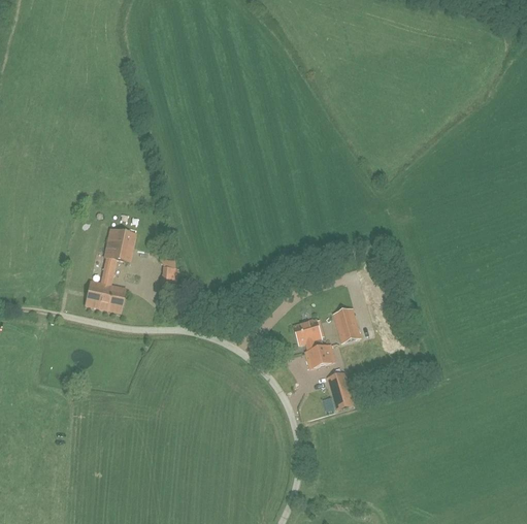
[(104,256),(106,257),(100,283),(90,281),(85,304),(120,312),(125,288),(109,285),(114,259),(126,261),(129,244),(132,246),(134,234),(109,229),(104,256)]
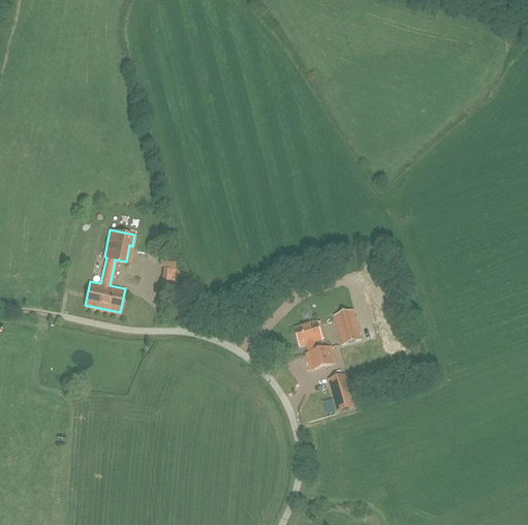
[(161,294),(176,295),(178,268),(163,267),(161,294)]
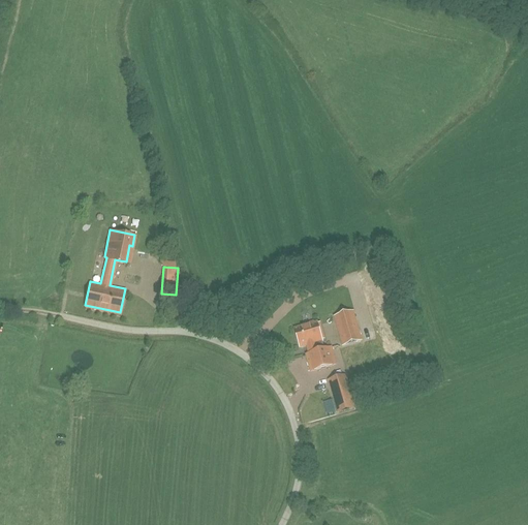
[(342,342),(360,337),(351,308),(334,313),(342,342)]
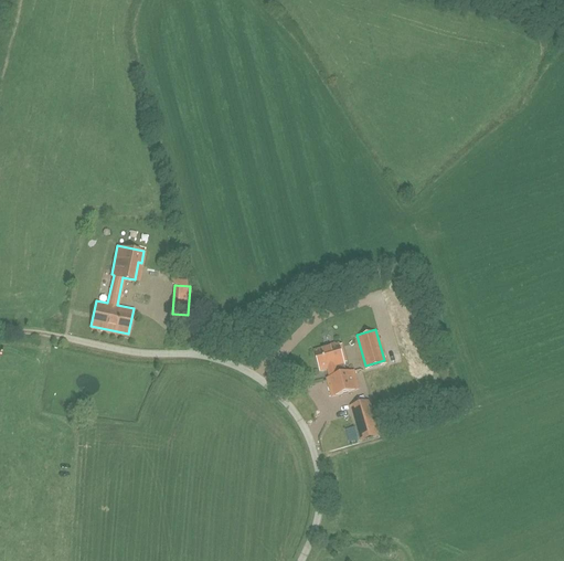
[(326,366),(328,374),(330,374),(346,370),(341,355),(343,353),(341,343),(338,343),(338,341),(334,342),(333,340),(326,342),(326,345),(314,348),(319,367),(326,366)]
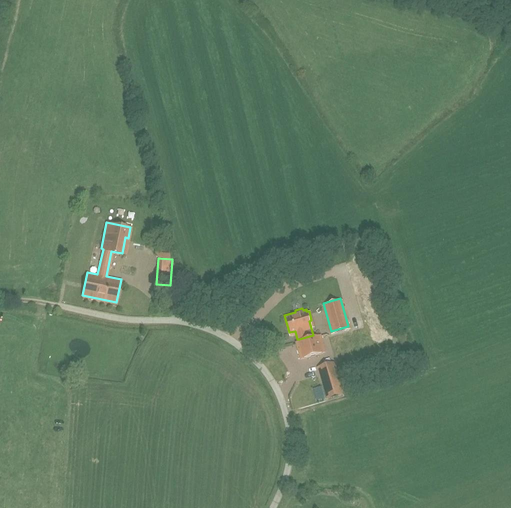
[(381,332),(390,330),(389,324),(380,326),(381,332)]
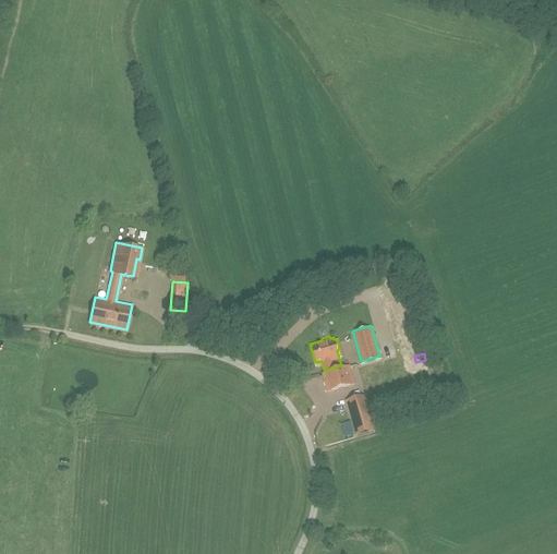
[(341,365),(326,370),(324,370),(322,371),(327,388),(353,381),(348,363),(341,365)]
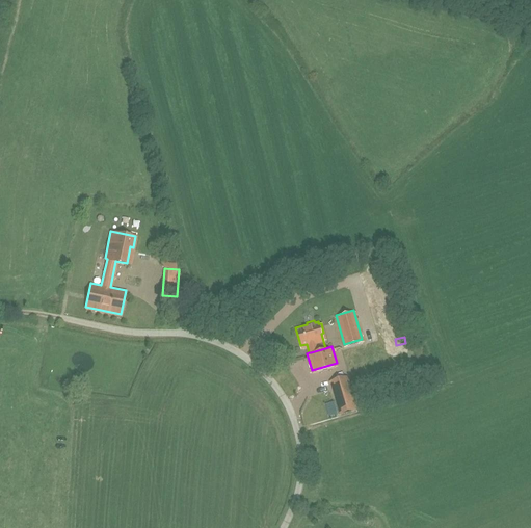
[(330,379),(336,399),(351,394),(346,375),(330,379)]
